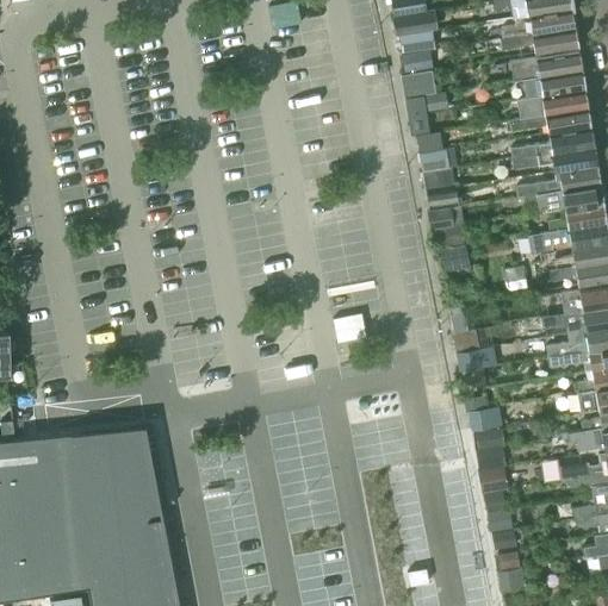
[(391,0),(395,16),(428,10),(427,0),(391,0)]
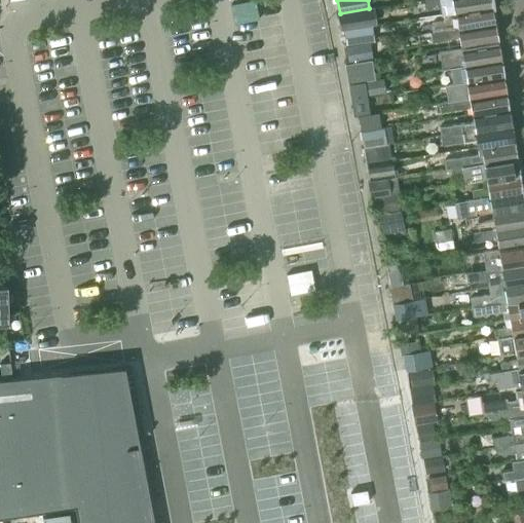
[(492,0),(442,0),(428,2),(429,10),(442,8),(443,16),(457,14),(494,8),(492,0)]
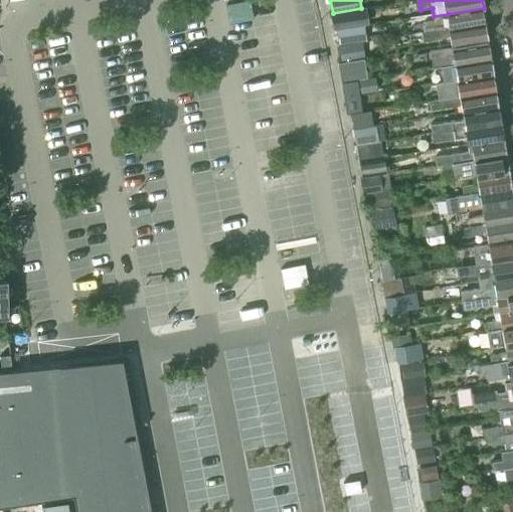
[(361,8),(333,13),(335,31),(338,30),(367,26),(371,25),(368,8),(361,8)]
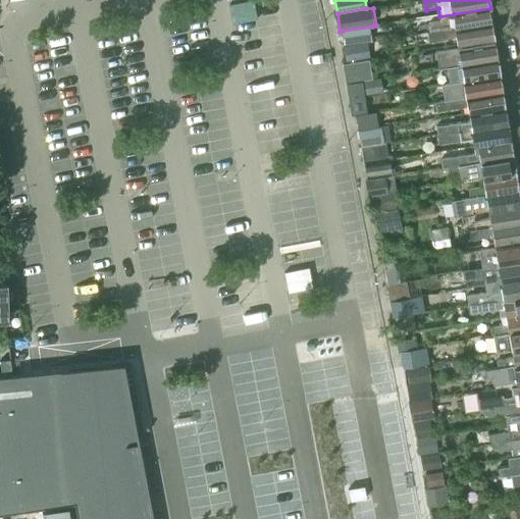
[(440,23),(431,26),(432,35),(494,24),(490,8),(454,14),(439,16),(440,23)]
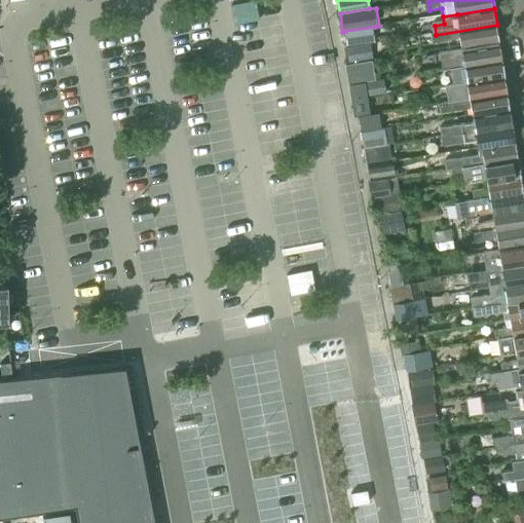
[(436,35),(432,35),(434,44),(461,40),(462,47),(499,41),(497,25),(436,35)]
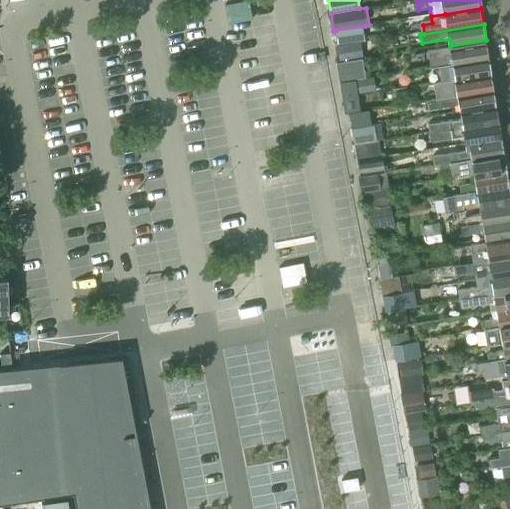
[(365,26),(336,30),(338,46),(362,43),(367,42),(365,26)]
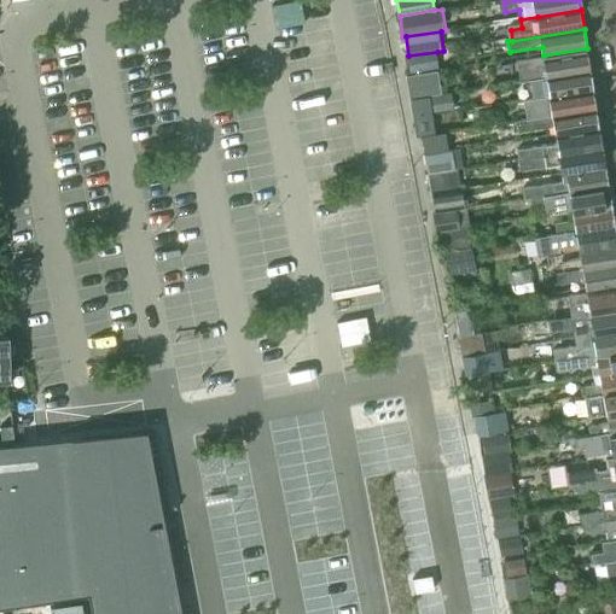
[(441,70),(437,52),(408,56),(412,75),(441,70)]
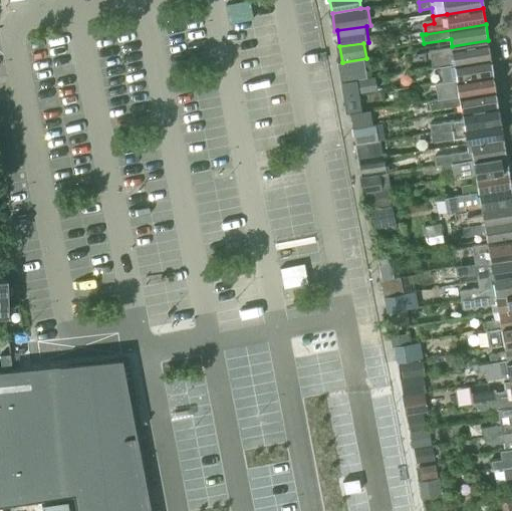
[(489,44),(429,54),(432,70),(442,69),(455,67),(492,60),(489,44)]
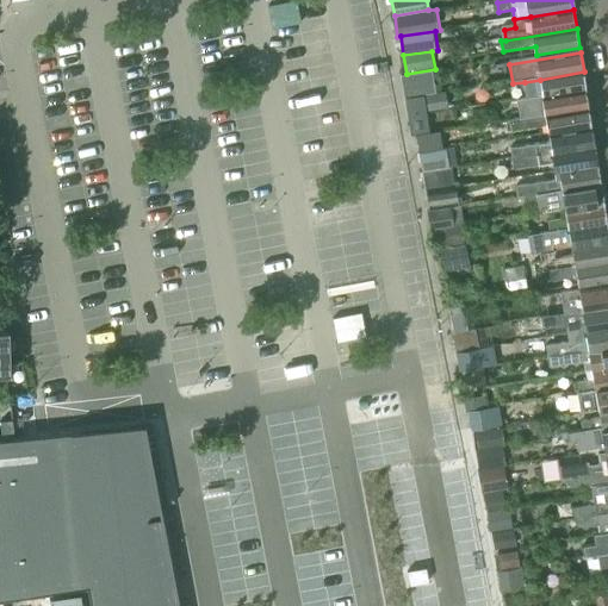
[(540,80),(525,82),(528,101),(543,98),(587,91),(584,72),(540,80)]
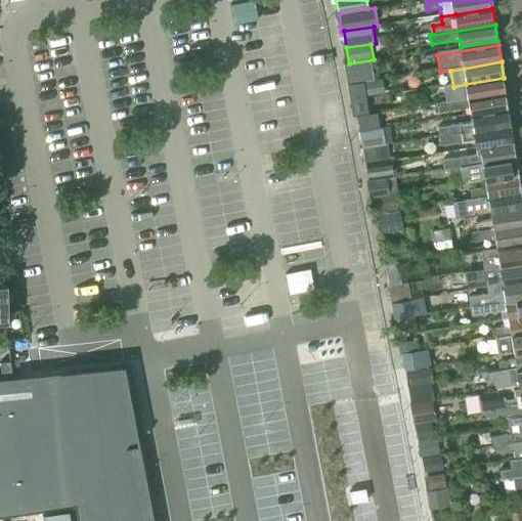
[(453,87),(446,88),(448,103),(507,94),(504,78),(466,84),(453,87)]
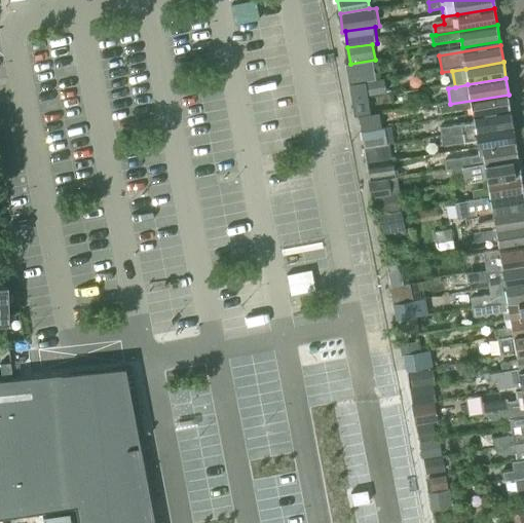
[(385,79),(358,83),(361,99),(372,97),(387,95),(385,79)]
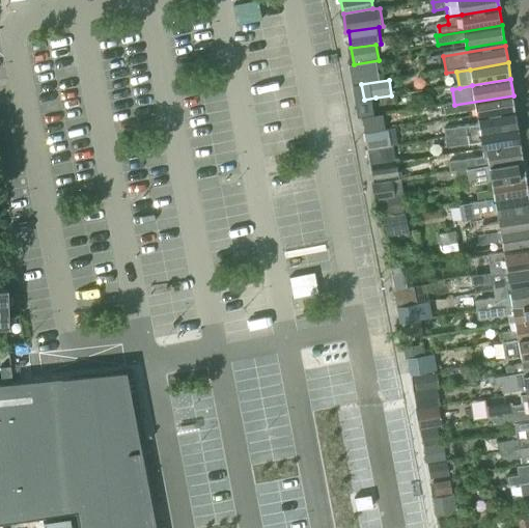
[(454,105),(445,107),(446,116),(476,111),(478,118),(516,112),(513,95),(454,105)]
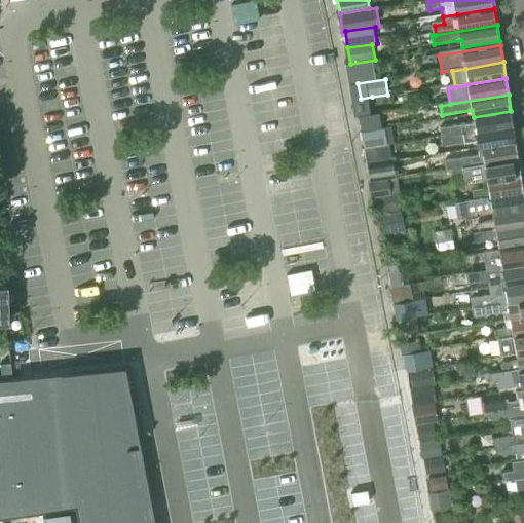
[(374,114),(372,97),(361,99),(352,100),(354,117),(361,116),(374,114)]
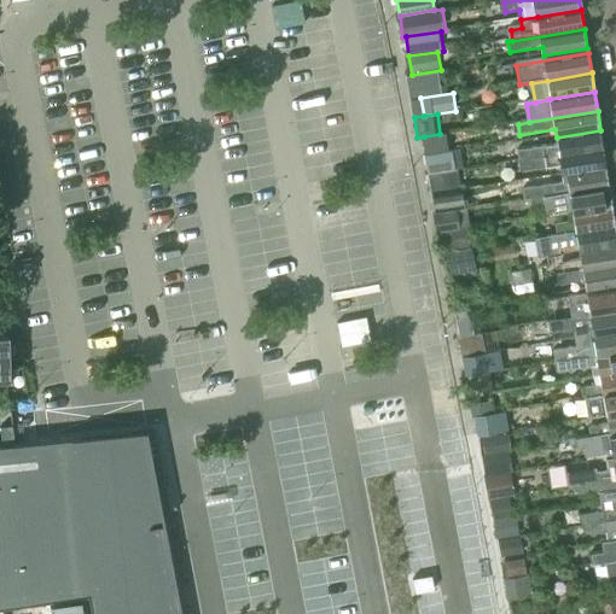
[(558,146),(518,153),(519,163),(604,150),(600,130),(557,138),(558,146)]
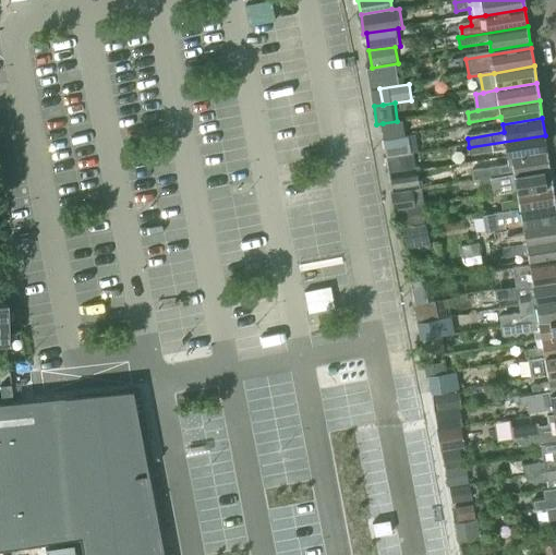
[(397,121),(383,123),(385,141),(411,137),(408,119),(397,121)]
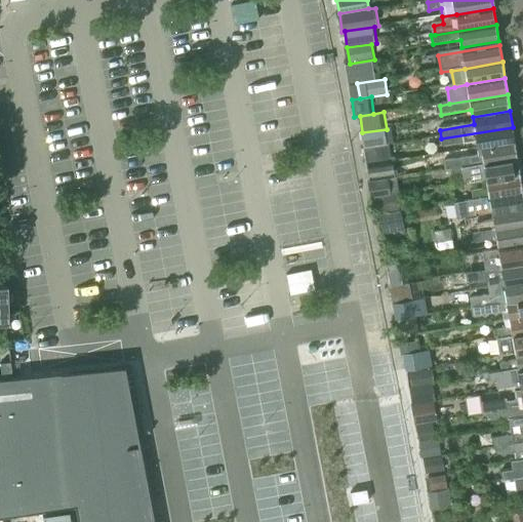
[(513,127),(441,138),(443,148),(477,143),(478,149),(516,143),(513,127)]
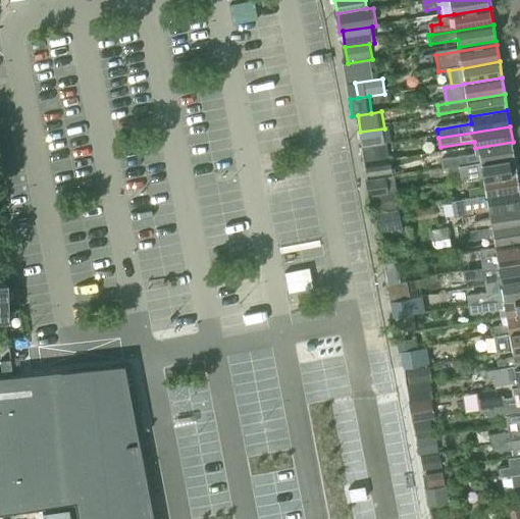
[(384,128),(360,132),(363,148),(386,145),(384,128)]
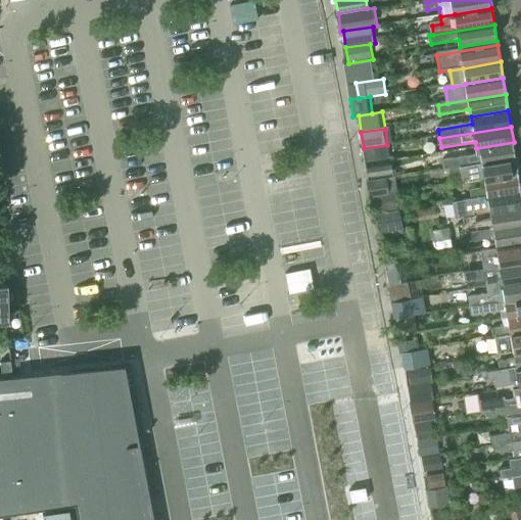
[(477,156),(443,161),(445,171),(450,170),(467,167),(516,158),(514,142),(476,148),(477,156)]
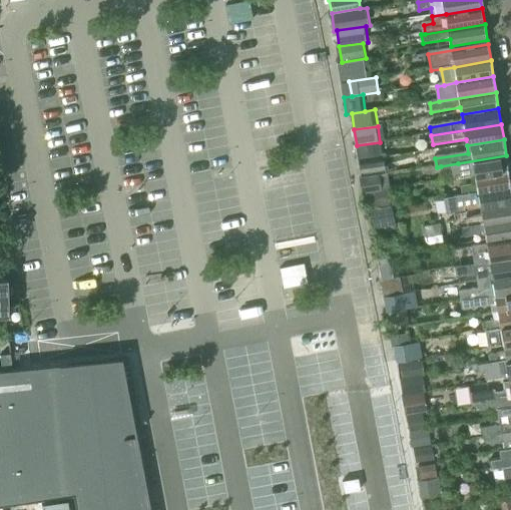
[(380,142),(357,145),(359,163),(383,159),(380,142)]
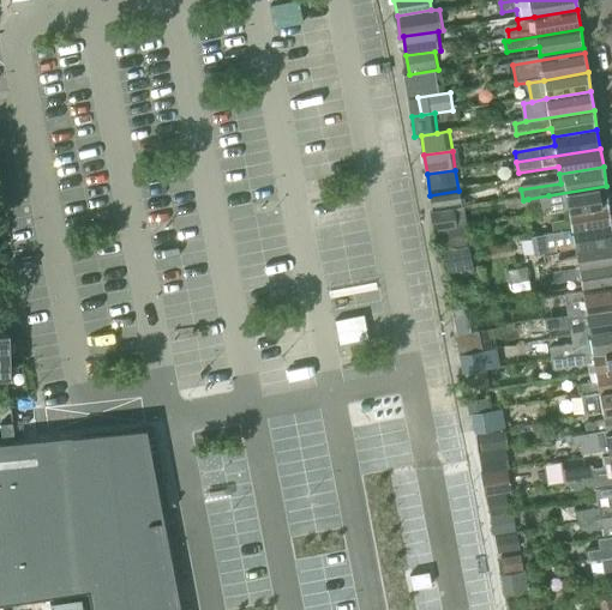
[(549,195),(528,199),(529,210),(543,207),(545,217),(553,216),(570,212),(610,206),(606,186),(549,195)]
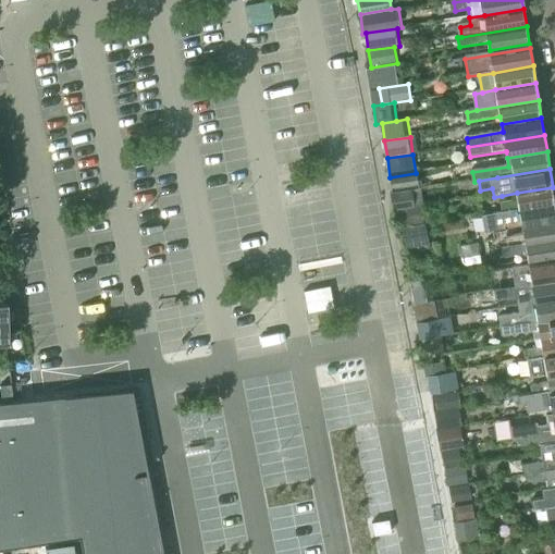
[(416,173),(390,177),(393,194),(412,191),(418,189),(416,173)]
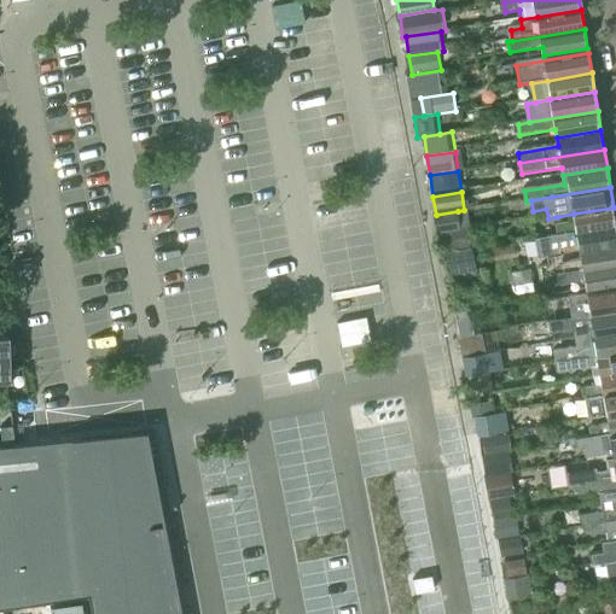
[(576,224),(557,227),(559,237),(615,227),(615,217),(614,208),(574,214),(576,224)]
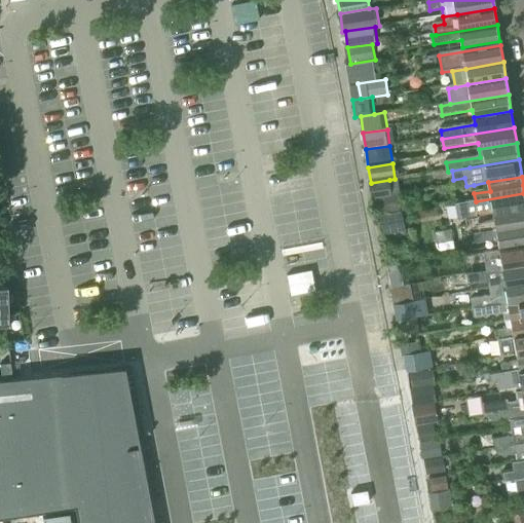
[(369,183),(372,198),(377,197),(391,195),(389,180),(371,183),(369,183)]
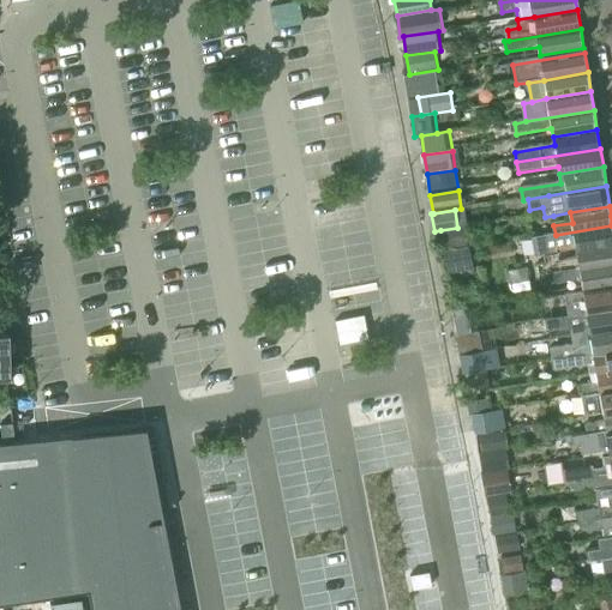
[(556,235),(533,239),(537,258),(545,257),(558,254),(576,251),(611,245),(611,225),(556,235)]
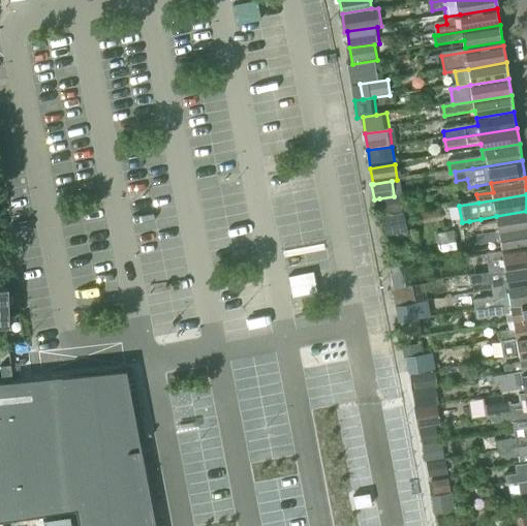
[(379,198),(382,215),(404,212),(401,195),(394,196),(379,198)]
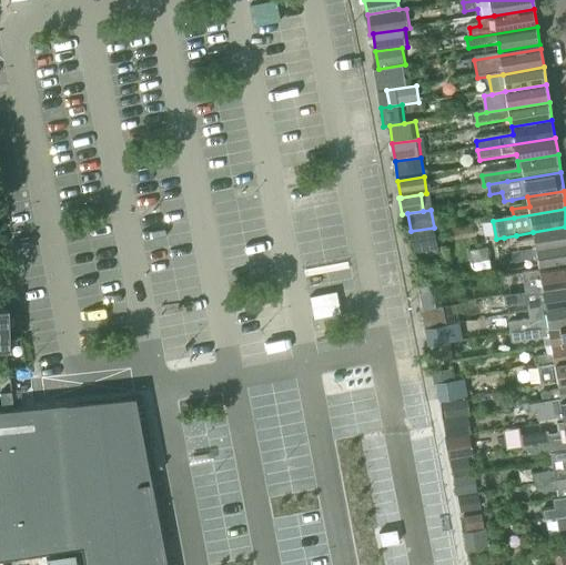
[(505,245),(498,246),(499,256),(565,244),(565,226),(533,232),(535,240),(517,242),(516,235),(504,238),(505,245)]
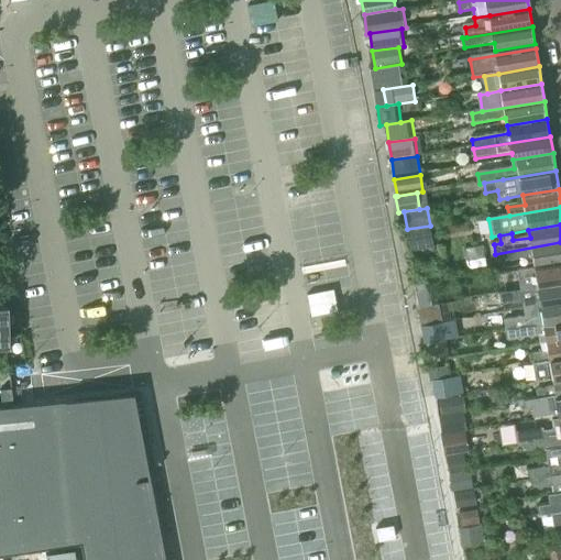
[(409,232),(413,252),(436,248),(431,228),(409,232)]
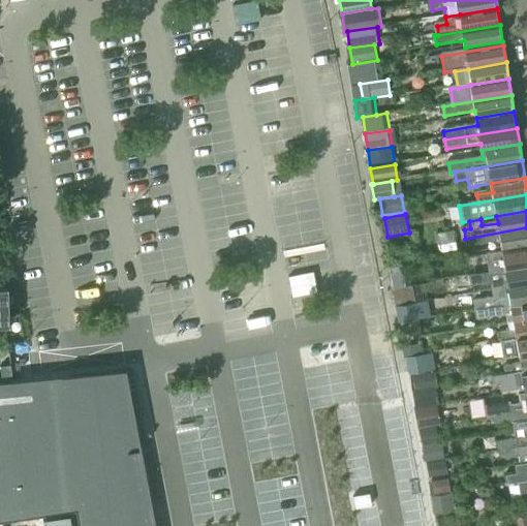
[(526,227),(465,239),(467,247),(500,241),(502,249),(526,244),(526,227)]
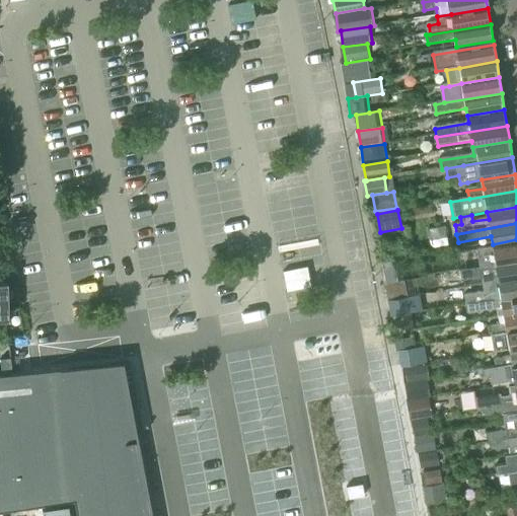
[(516,244),(494,248),(477,251),(481,269),(516,262),(516,244)]
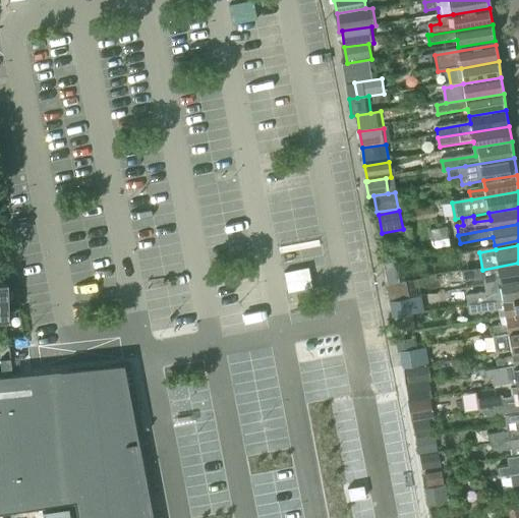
[(518,263),(482,270),(463,273),(464,282),(484,278),(485,287),(518,281),(518,263)]
